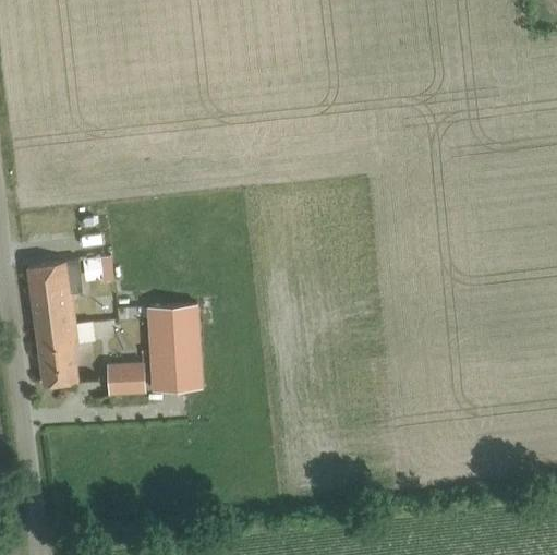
[(86,256),(87,280),(118,279),(117,255),(86,256)]
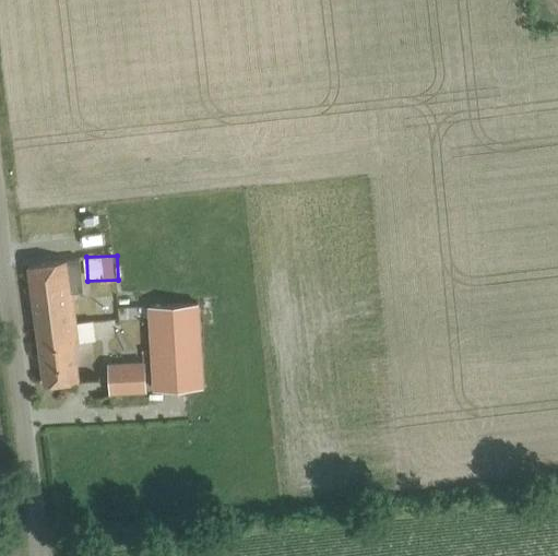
[(79,262),(27,269),(34,317),(74,311),(73,297),(83,296),(79,262)]
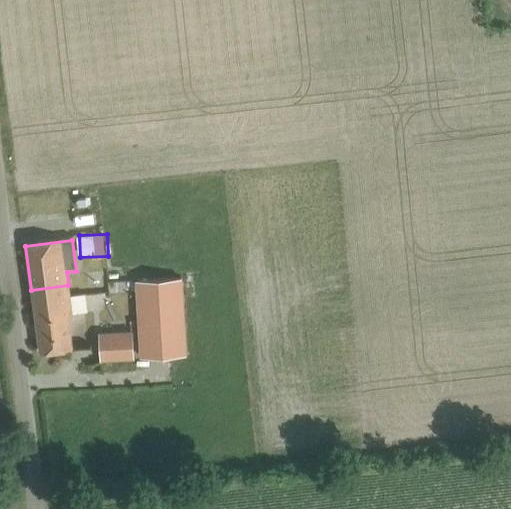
[(139,361),(171,359),(186,358),(181,281),(134,284),(139,361)]
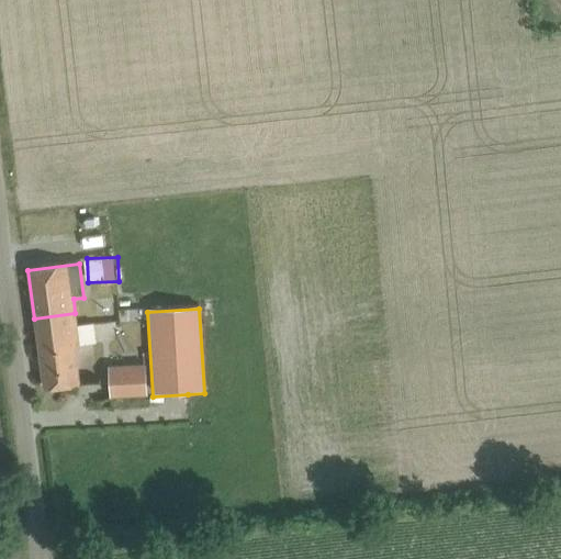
[(75,313),(34,319),(44,390),(66,387),(78,386),(75,348),(73,328),(77,327),(75,313)]
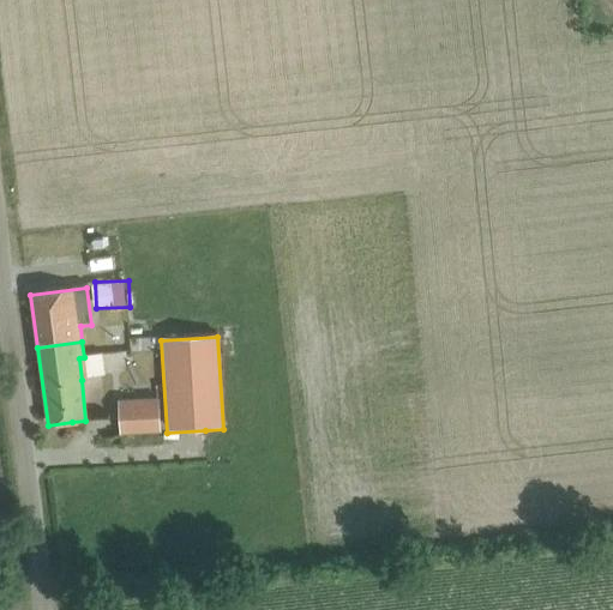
[(120,434),(160,432),(158,403),(119,404),(120,434)]
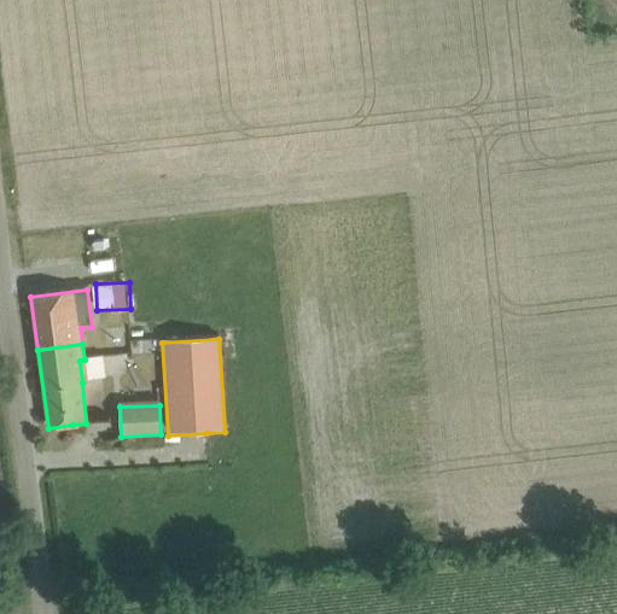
All buildings are outlined.
